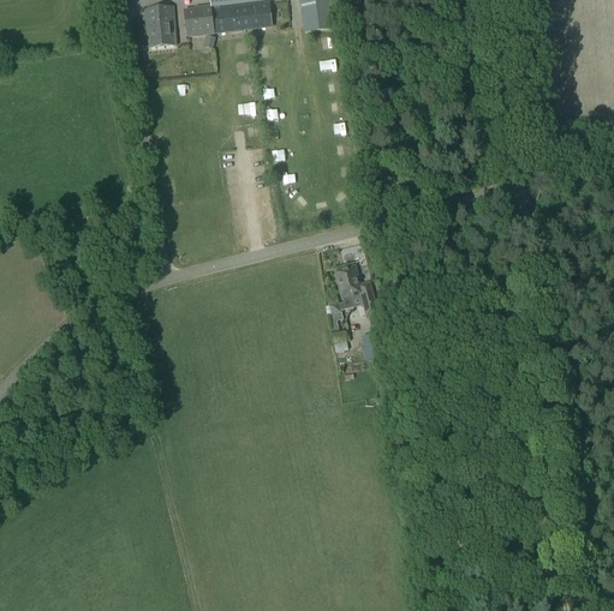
[(299,0),(304,31),(334,28),(329,0),(299,0)]
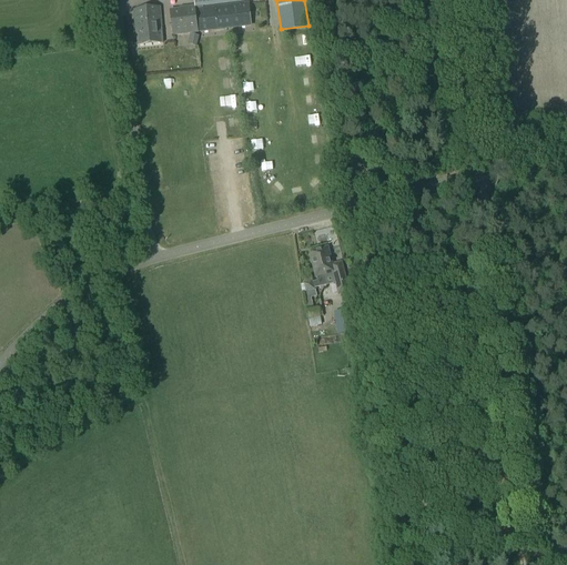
[(249,23),(246,1),(194,7),(194,4),(170,8),(173,32),(249,23)]
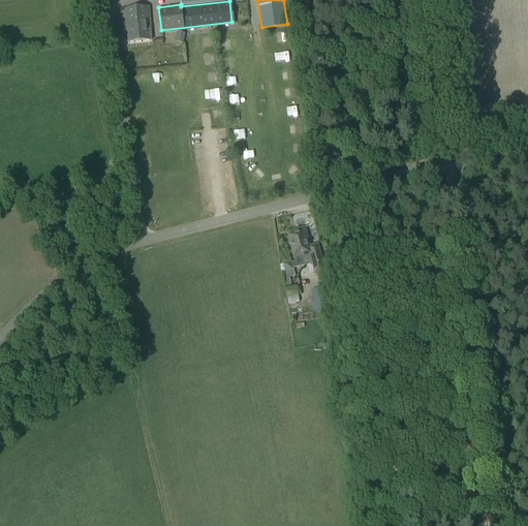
[(127,39),(151,36),(150,30),(148,4),(123,6),(126,30),(127,39)]
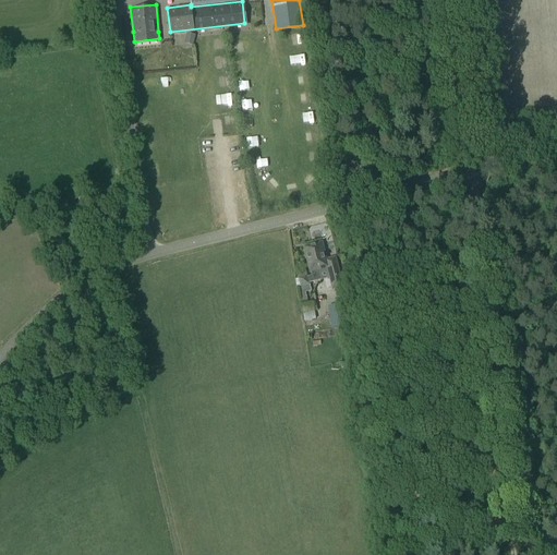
[(192,43),(195,33),(186,31),(183,40),(192,43)]
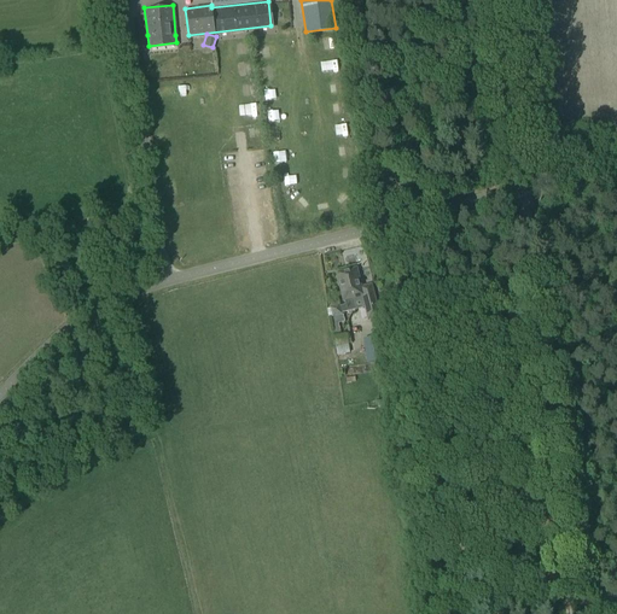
[(360,285),(355,267),(345,269),(353,297),(364,293),(361,285),(360,285)]
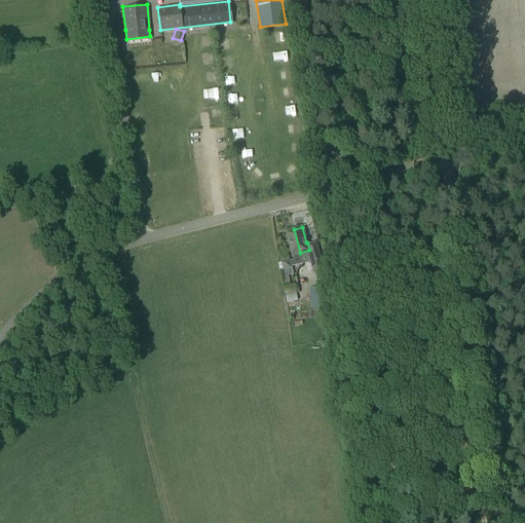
[(300,253),(294,229),(286,231),(290,247),(291,247),(293,257),(289,258),(278,260),(280,268),(278,268),(282,281),(289,279),(287,273),(293,271),(291,266),(290,264),(301,262),(299,253),(300,253)]
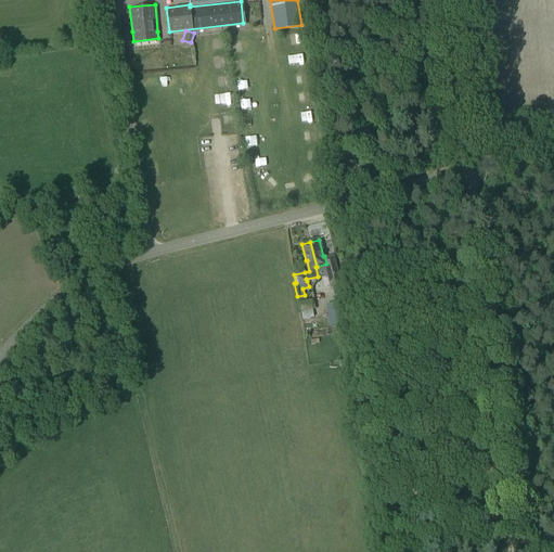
[(330,285),(340,282),(335,264),(324,266),(330,285)]
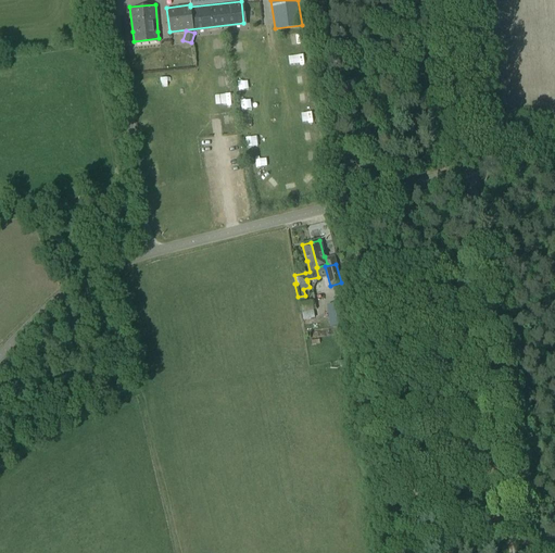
[(301,309),(313,308),(311,298),(300,300),(301,309)]
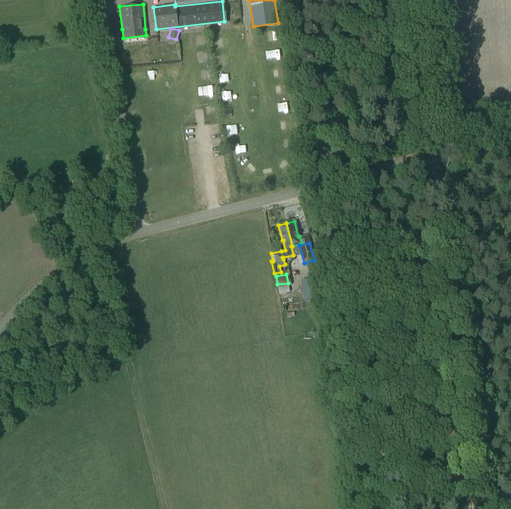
[(304,299),(317,297),(314,277),(300,279),(304,299)]
